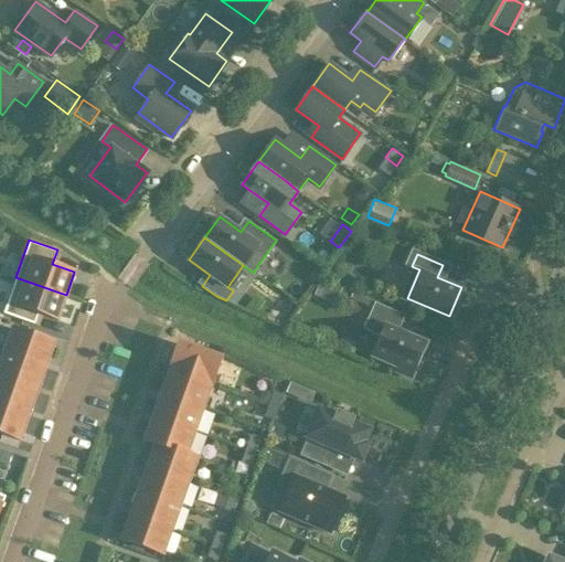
[(57,318),(66,295),(16,277),(3,311),(32,321),(35,310),(57,318)]
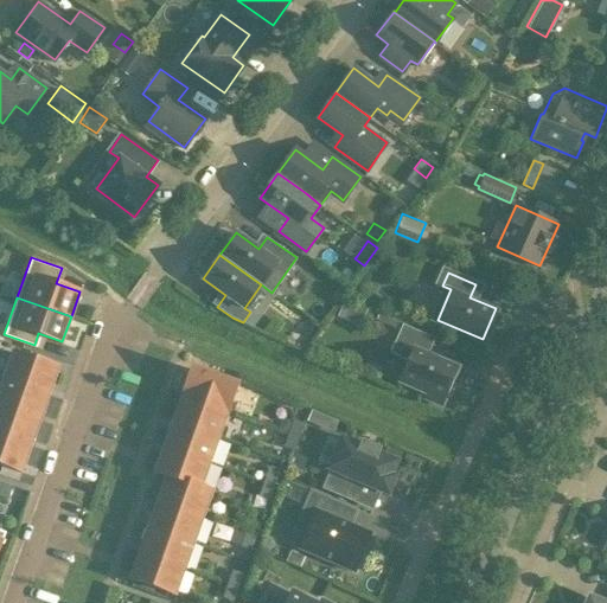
[(362,319),(364,306),(343,300),(339,314),(362,319)]
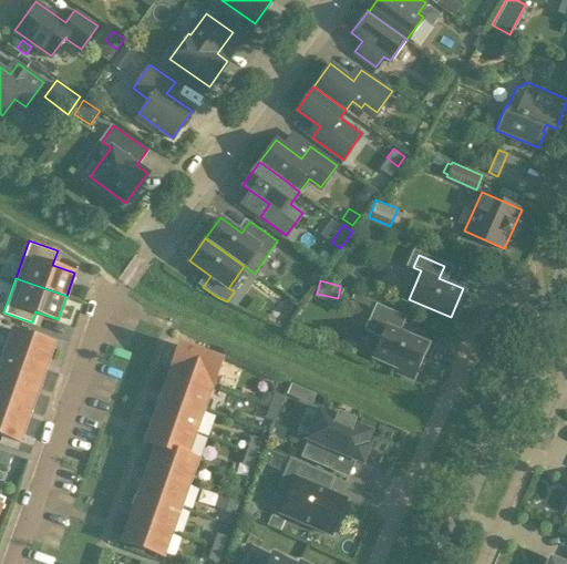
[(423,356),(429,344),(399,330),(404,318),(379,308),(373,320),(385,325),(373,354),(399,365),(397,370),(413,378),(418,367),(420,368),(424,357),(423,356)]
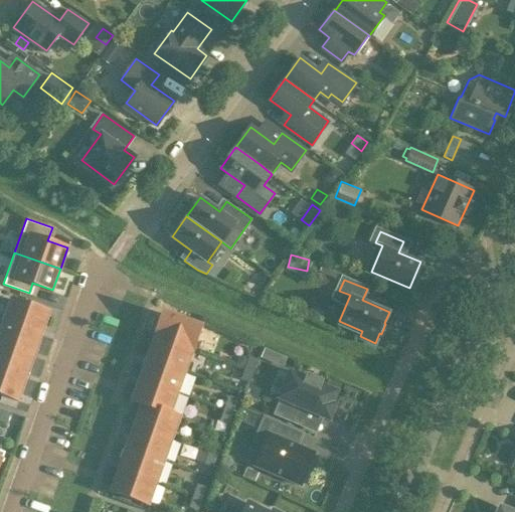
[(49,311),(11,298),(3,320),(41,333),(49,311)]
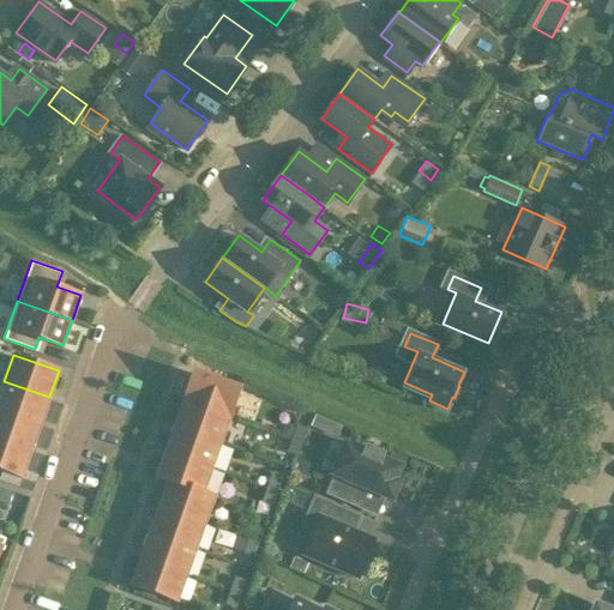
[(239,388),(193,372),(185,398),(230,415),(239,388)]
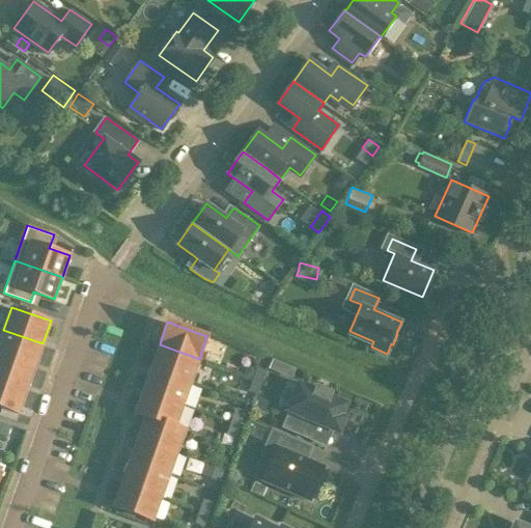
[(43,343),(3,330),(0,337),(0,354),(34,366),(43,343)]
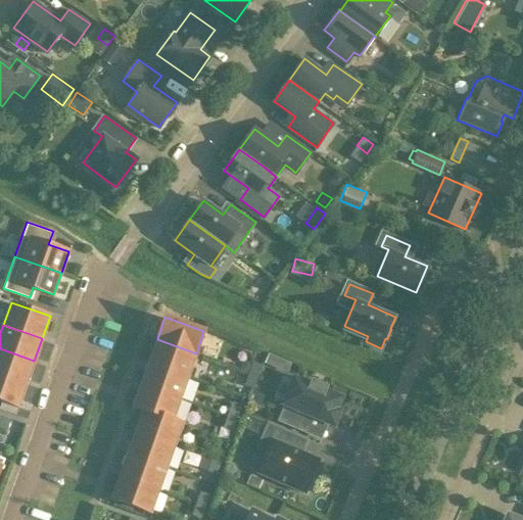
[(196,353),(157,339),(149,362),(188,375),(196,353)]
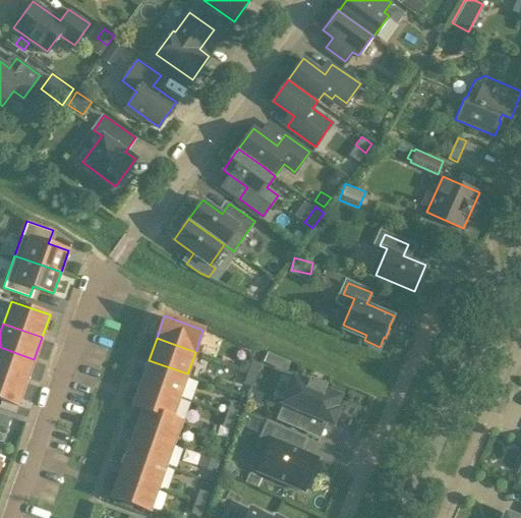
[(34,359),(0,347),(0,372),(26,382),(34,359)]
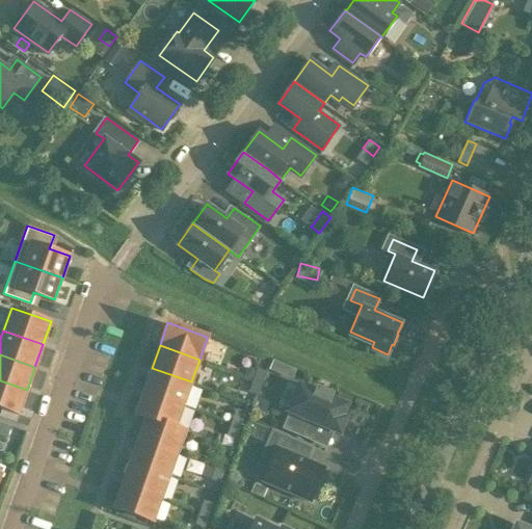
[(288,381),(294,366),(275,359),(269,374),(288,381)]
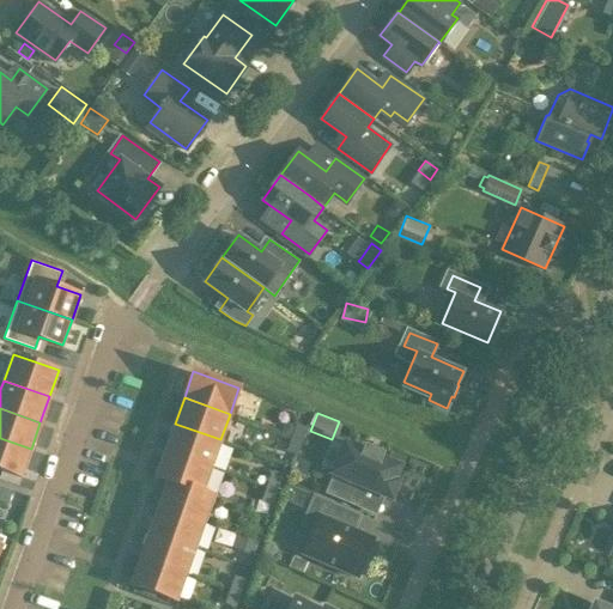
[(305,425),(297,422),(292,436),(301,439),(305,425)]
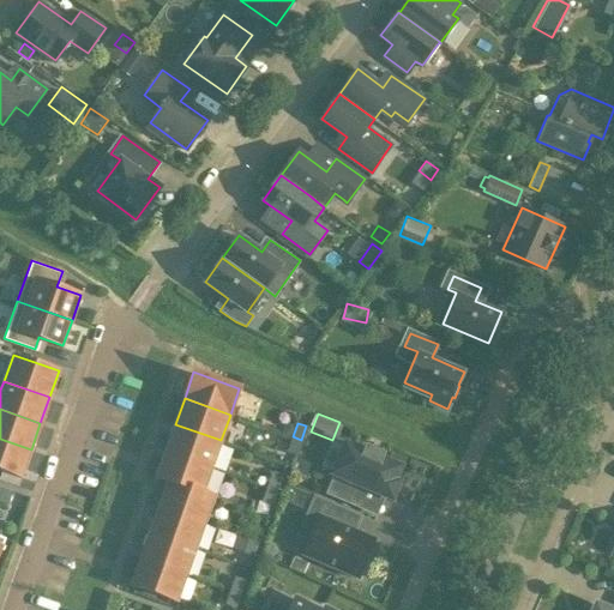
[(221,440),(175,424),(166,451),(211,466),(221,440)]
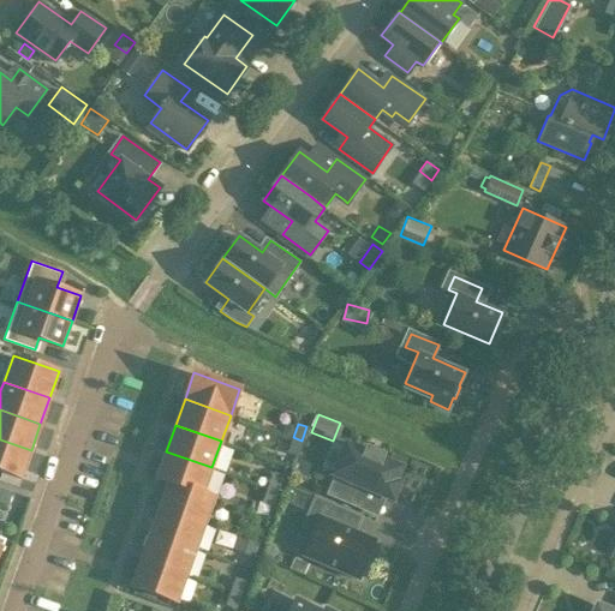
[(302,441),(293,437),(288,450),(297,454),(302,441)]
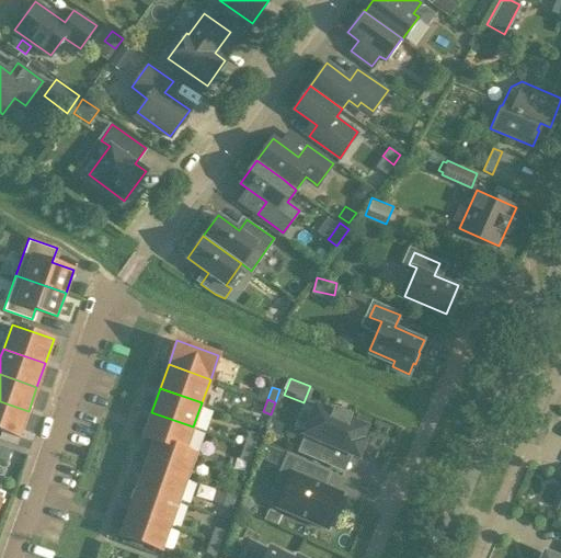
[(29,411),(0,401),(0,428),(20,435),(29,411)]
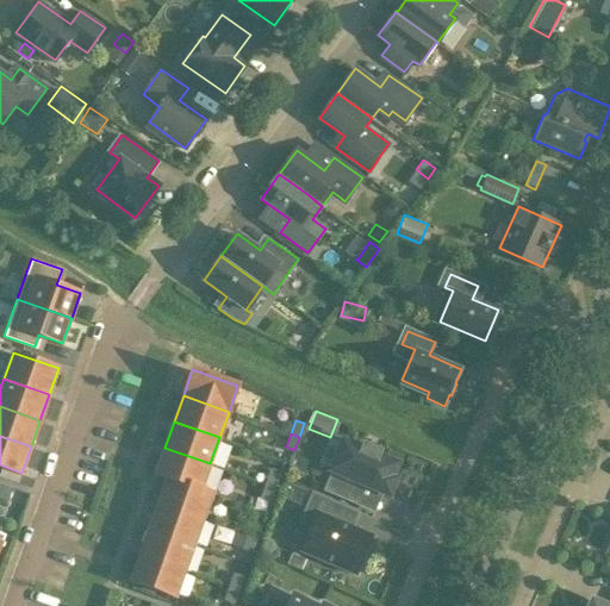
[(328,491),(374,511),(383,492),(393,497),(400,480),(397,478),(403,464),(384,456),(386,453),(368,445),(367,449),(348,441),(335,472),(336,472),(328,491)]
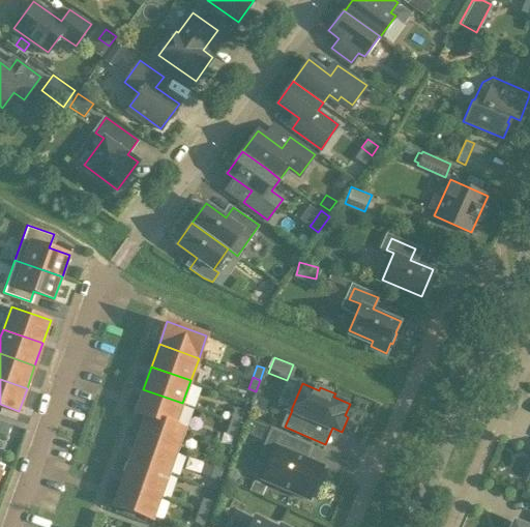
[(182,403),(143,389),(136,412),(145,415),(174,426),(182,403)]
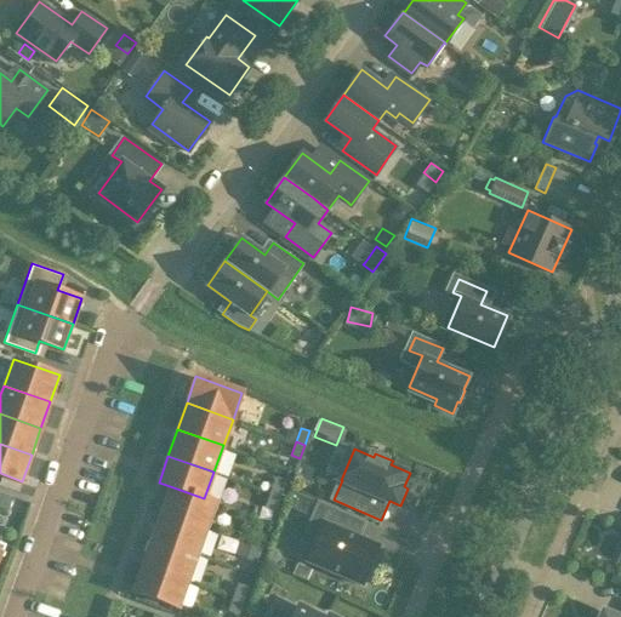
[(274,478),(271,491),(279,495),(284,480),(274,478)]
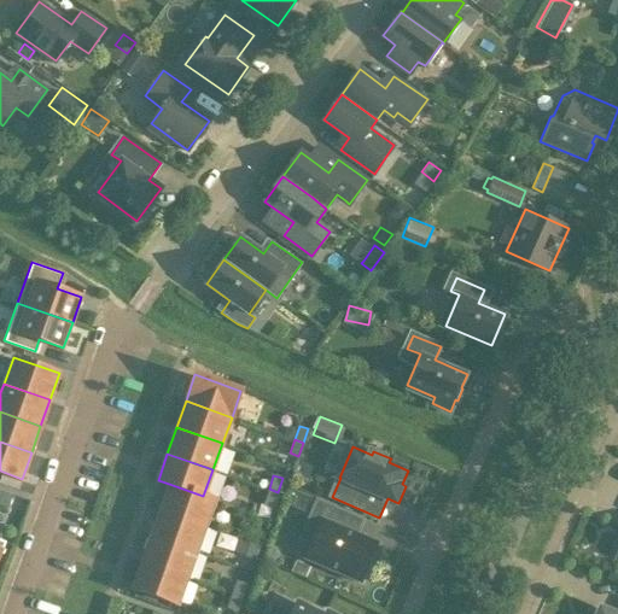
[(203,496),(169,484),(159,509),(205,526),(215,501),(203,496)]
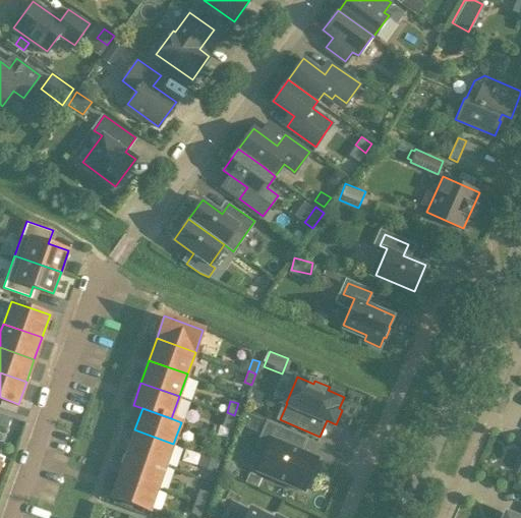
[(10,415),(0,411),(0,424),(6,427),(10,415)]
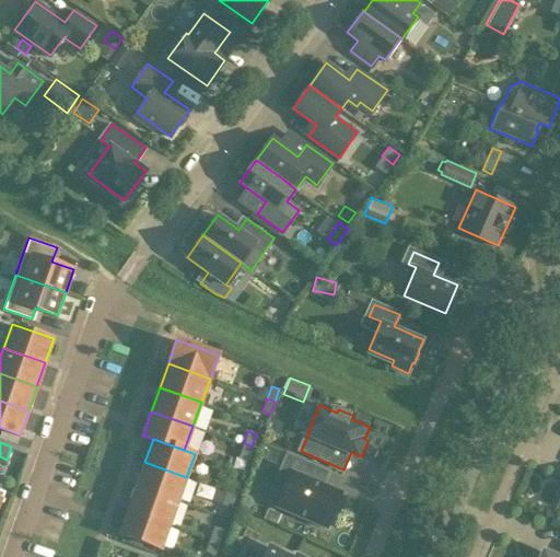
[(247,459),(252,447),(244,443),(240,455),(247,459)]
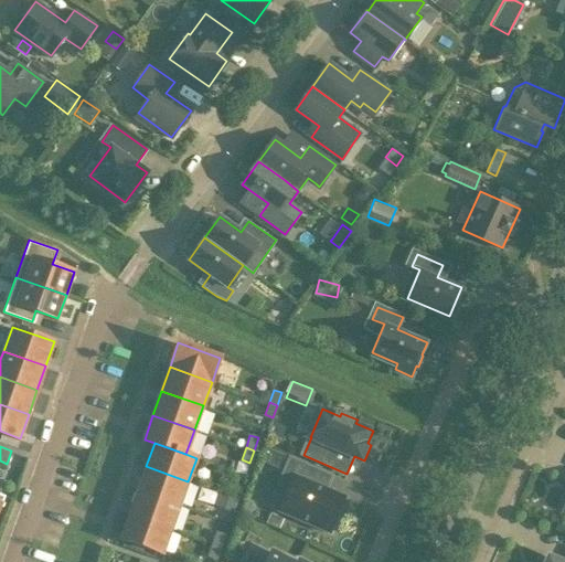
[(146,466),(138,490),(180,505),(188,481),(146,466)]
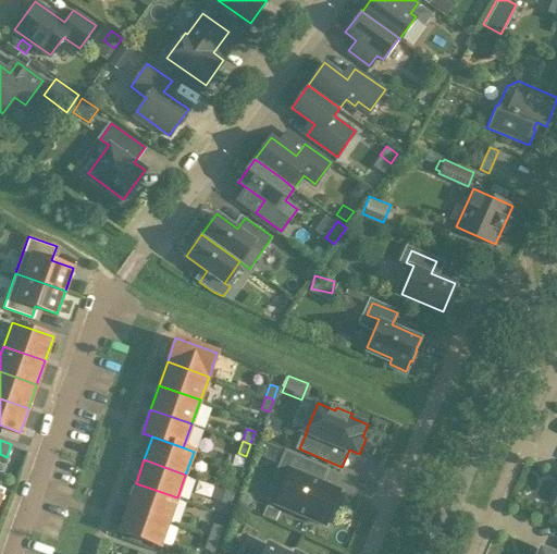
[(343,478),(297,459),(284,490),(331,511),(343,478)]
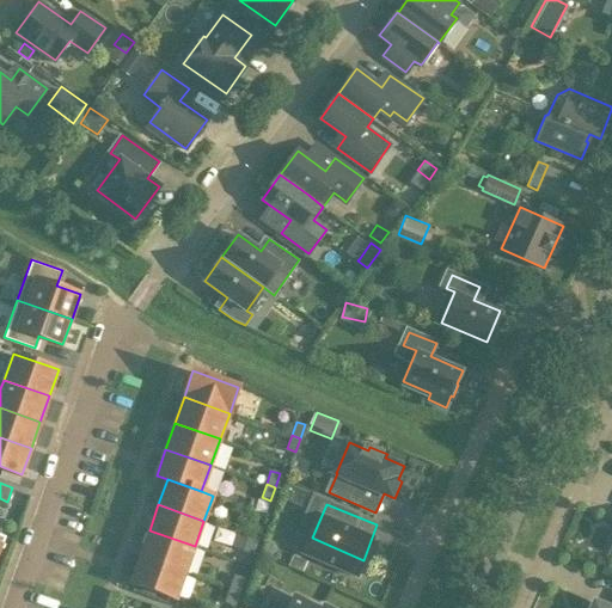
[(262,524),(252,522),(248,535),(257,539),(262,524)]
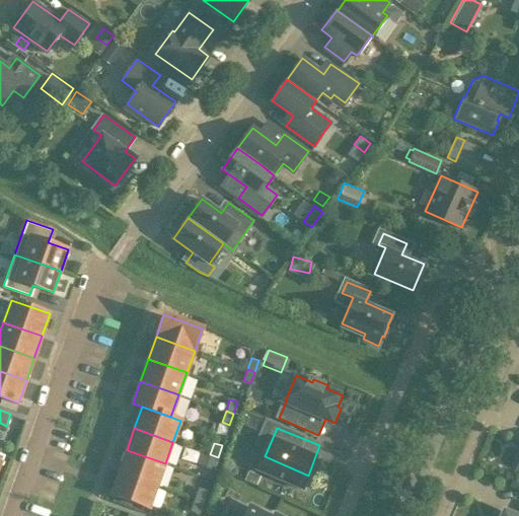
[(165,463),(127,450),(119,471),(157,486),(165,463)]
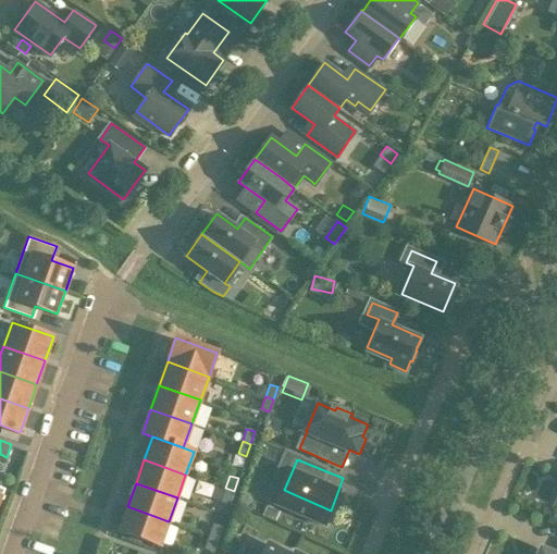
[(234,491),(225,488),(221,500),(230,503),(234,491)]
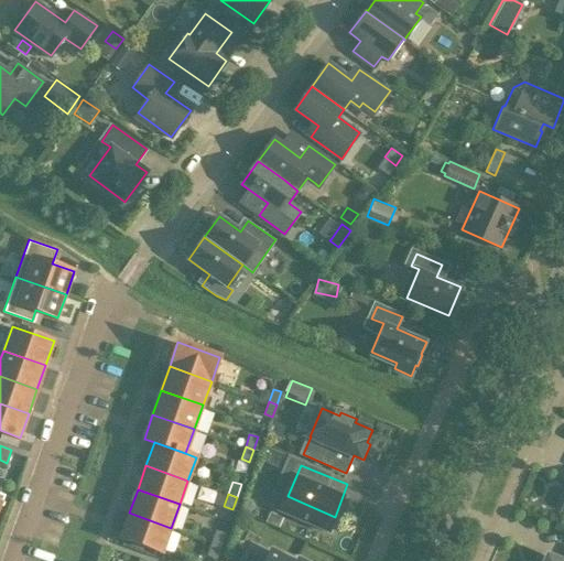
[(171,528),(129,513),(120,537),(162,551),(171,528)]
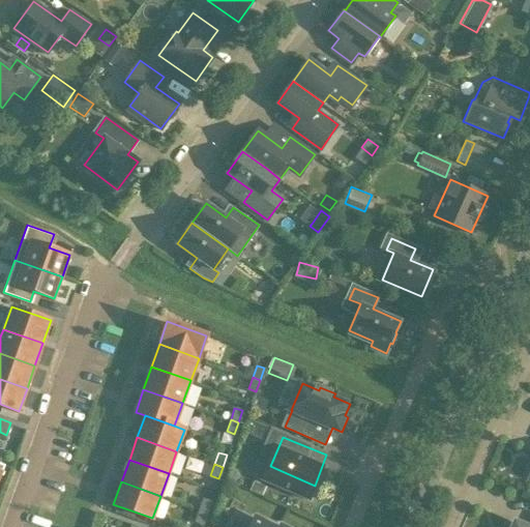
[(253,481),(249,489),(262,494),(265,487),(253,481)]
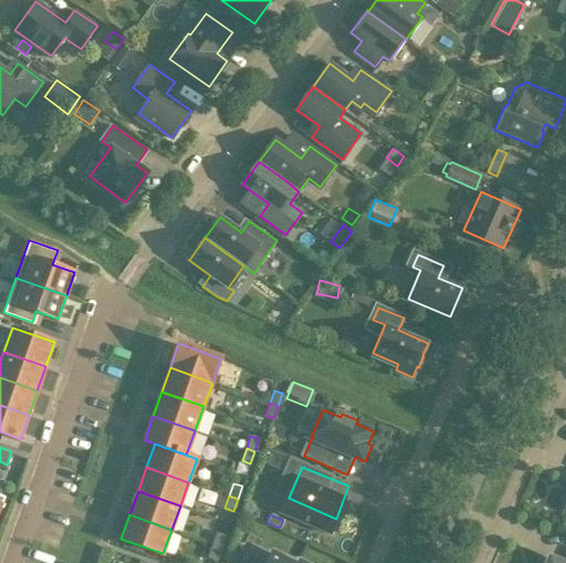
[(217,531),(212,543),(221,546),(226,533),(217,531)]
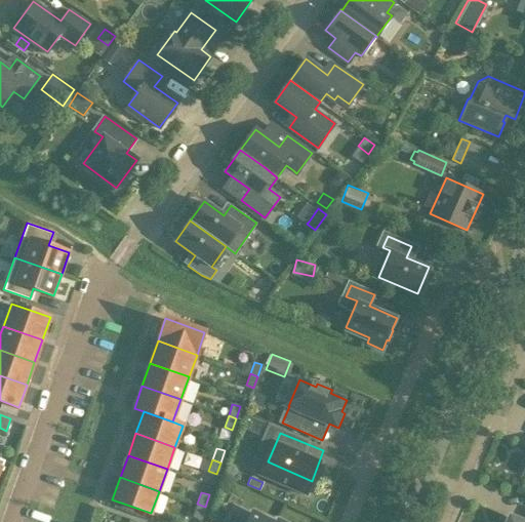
[(205,507),(197,504),(193,515),(201,518),(205,507)]
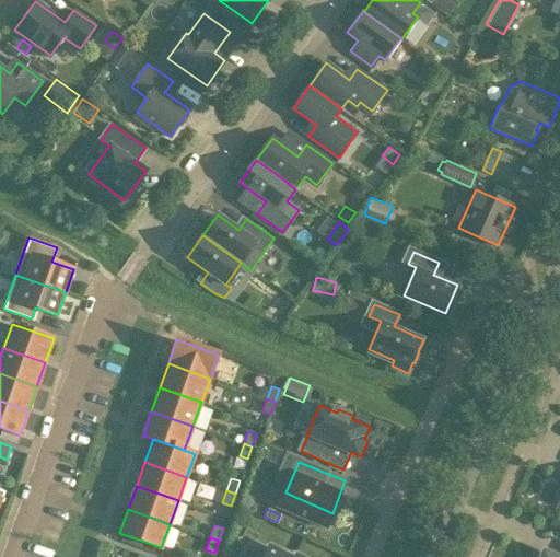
[(293,556),(292,556),(269,545),(263,556),(251,556),(244,554),(241,556),(306,556),(296,552),(293,556)]
